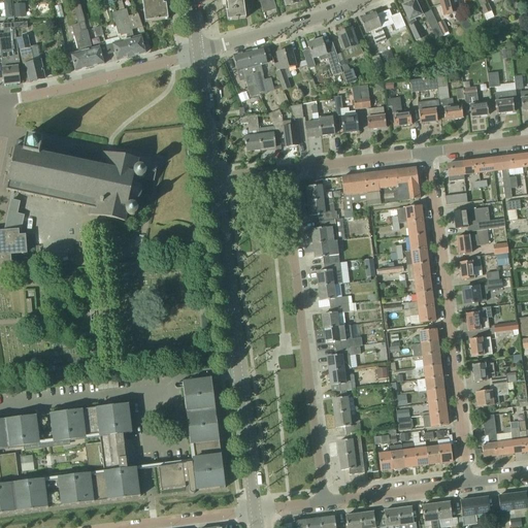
[(101,57),(108,55),(105,43),(98,45),(99,47),(89,51),(88,47),(91,47),(87,30),(85,23),(78,0),(72,0),(76,11),(74,11),(77,24),(78,24),(90,68),(103,64),(101,57)]
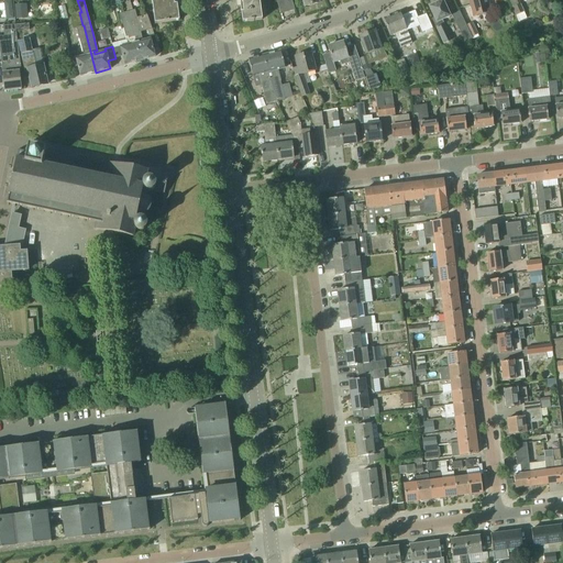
[(121,0),(125,12),(127,12),(140,61),(155,57),(150,39),(139,42),(138,39),(142,39),(140,32),(152,30),(147,14),(136,18),(135,10),(130,11),(127,0),(121,0)]
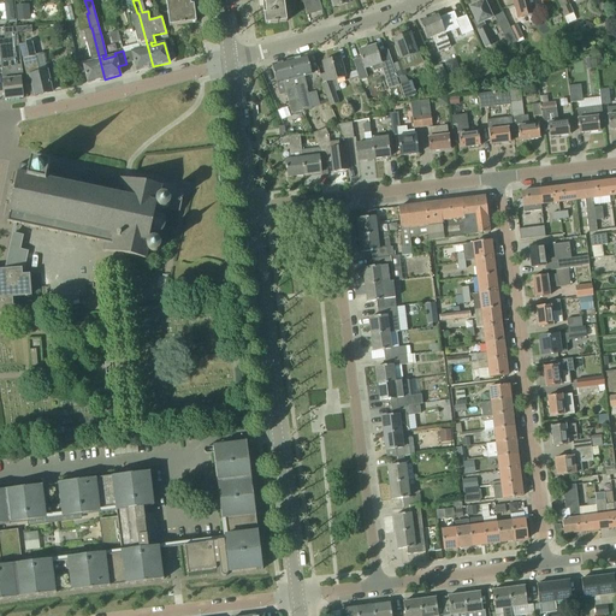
[(165,0),(169,27),(196,23),(194,5),(190,5),(189,0),(165,0)]
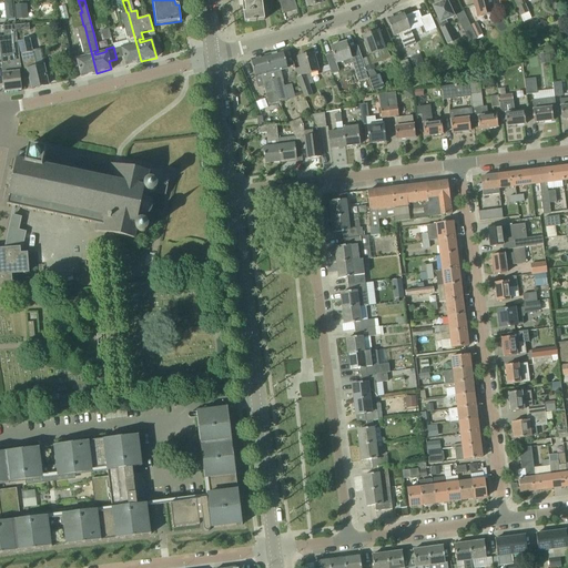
[(243,12),(244,22),(252,21),(252,22),(256,21),(263,20),(261,0),(243,0),(245,12),(243,12)]
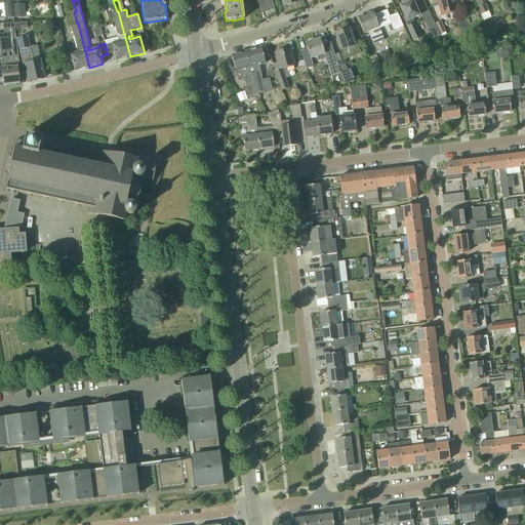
[(261,13),(269,11),(265,0),(261,0),(258,1),(261,13)]
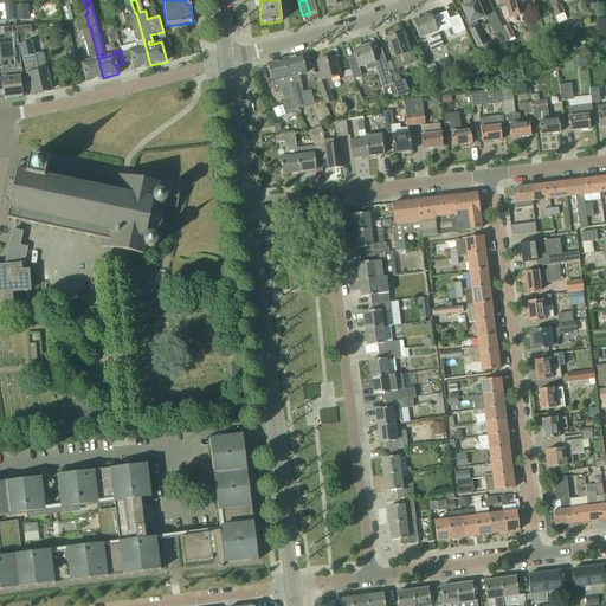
[(317,11),(314,0),(305,0),(310,13),(317,11)]
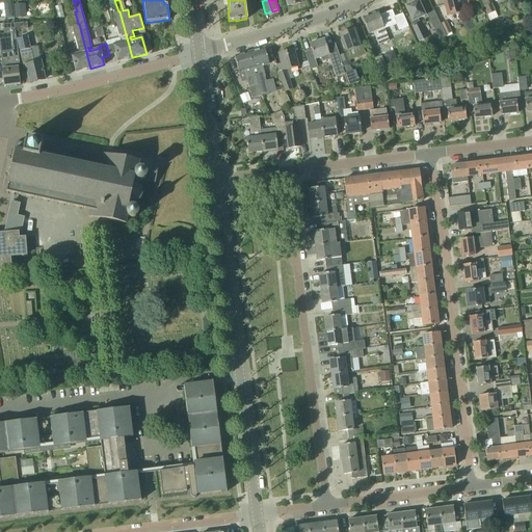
[(407,18),(416,34),(419,42),(426,38),(418,19),(425,16),(418,0),(405,6),(410,17),(407,18)]
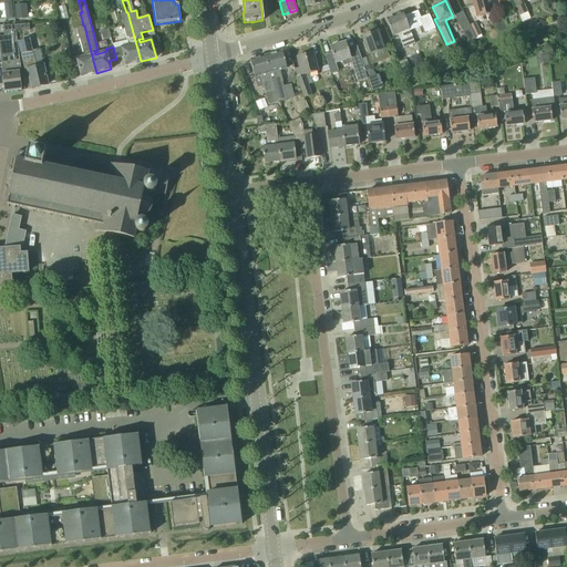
[(495,4),(494,0),(493,0),(472,0),(476,17),(493,12),(491,6),(495,4)]
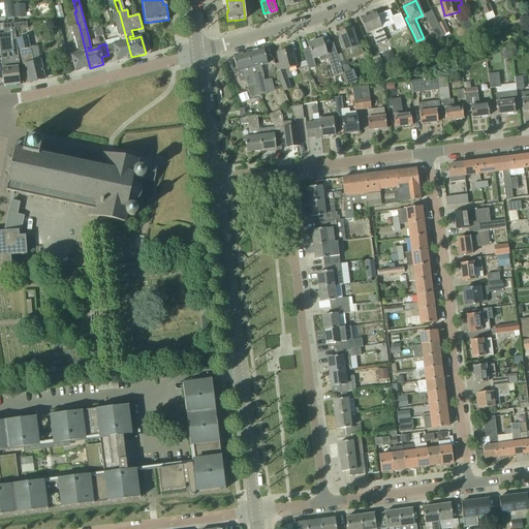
[(16,19),(26,18),(25,4),(14,5),(16,19)]
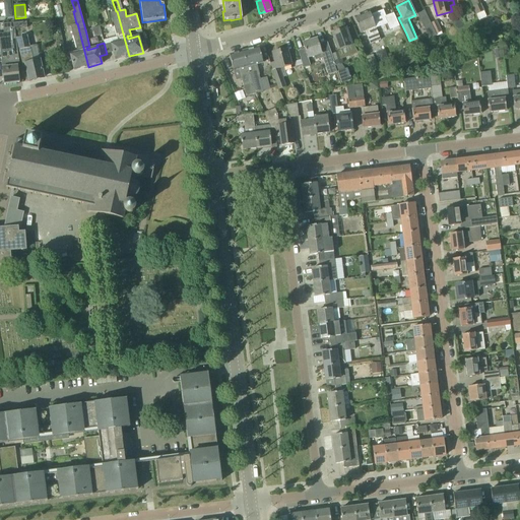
[(480,4),(473,7),(478,20),(486,17),(480,4)]
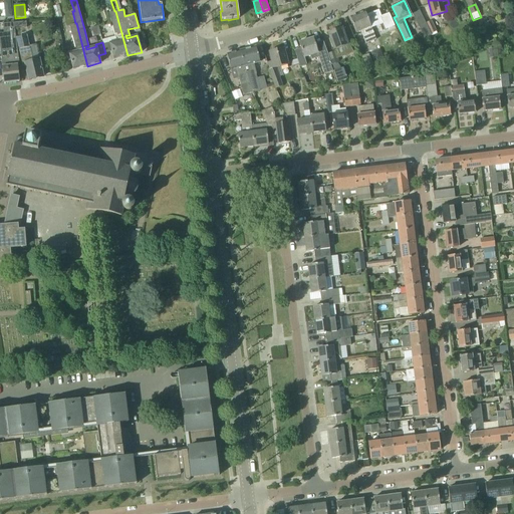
[(62,17),(59,5),(53,7),(55,18),(62,17)]
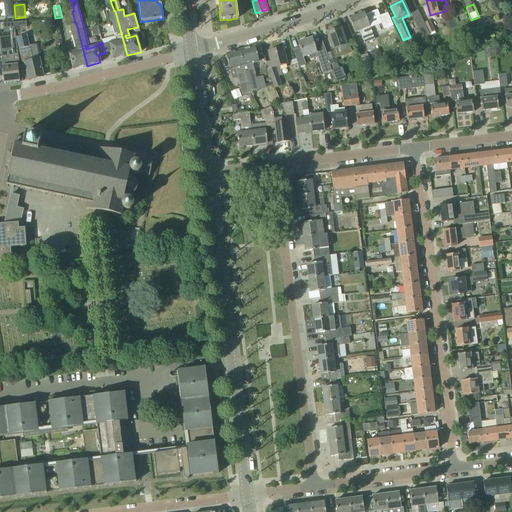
[(429,35),(417,10),(410,14),(422,38),(429,35)]
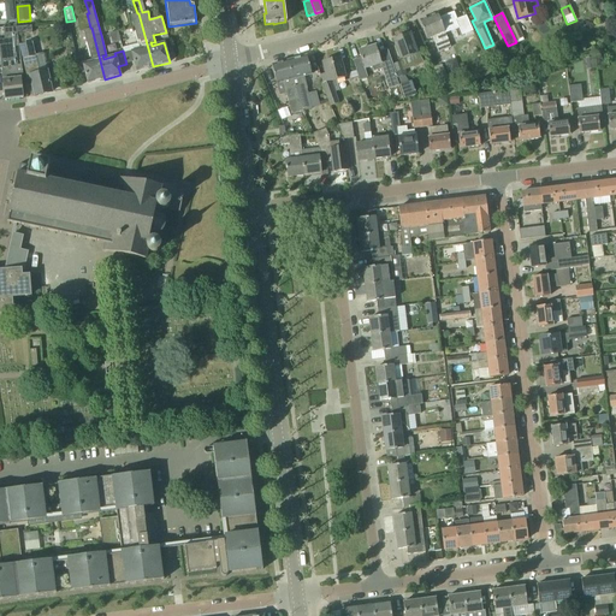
[(134,27),(138,43),(129,46),(122,48),(123,51),(126,64),(134,61),(136,71),(153,66),(138,13),(137,13),(131,16),(134,27)]
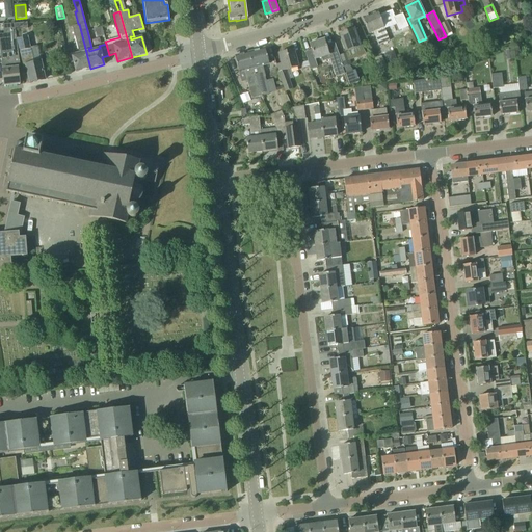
[(390,41),(390,40),(378,11),(363,18),(369,33),(373,31),(379,44),(379,45),(390,41)]
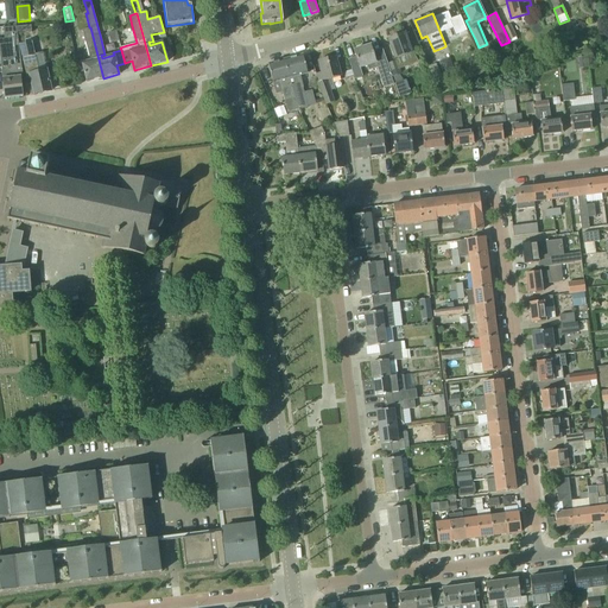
[(517,37),(510,24),(504,27),(510,40),(517,37)]
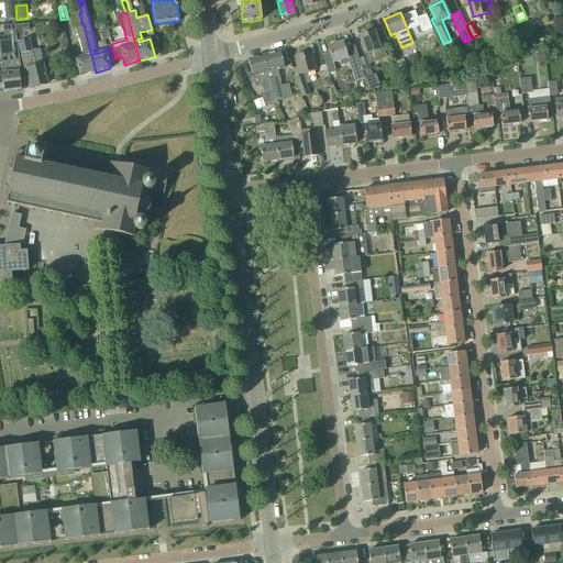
[(15,31),(15,24),(2,25),(3,36),(0,35),(0,48),(1,57),(3,73),(2,73),(4,91),(21,89),(19,70),(21,70),(19,54),(15,31)]
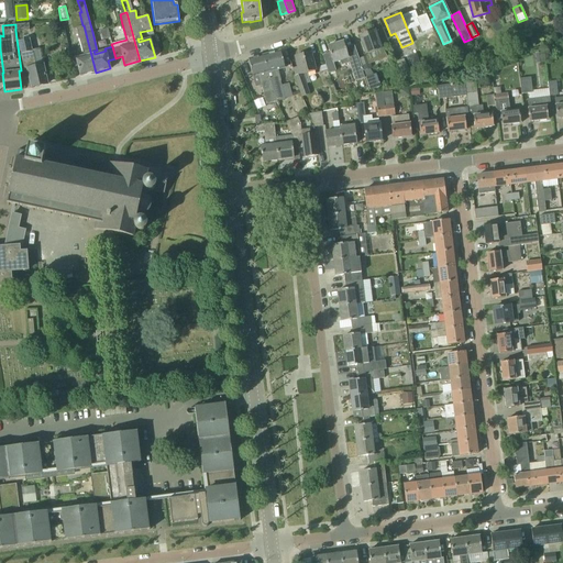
[(84,25),(83,25),(76,28),(83,55),(77,56),(78,58),(76,58),(75,56),(70,57),(73,69),(78,68),(80,76),(96,73),(84,25)]
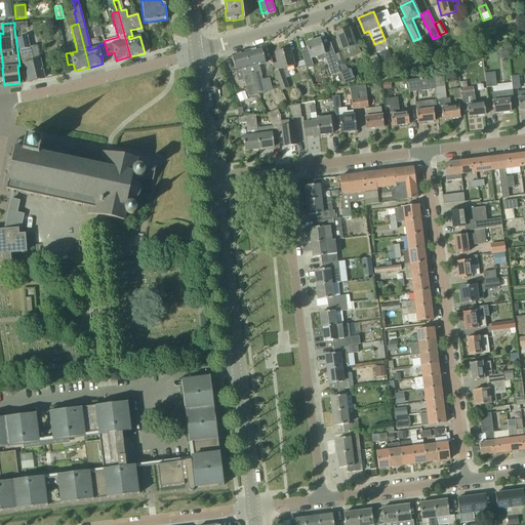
[(341,52),(333,55),(339,74),(347,72),(345,65),(347,65),(344,56),(357,50),(355,45),(350,29),(335,34),(341,52)]
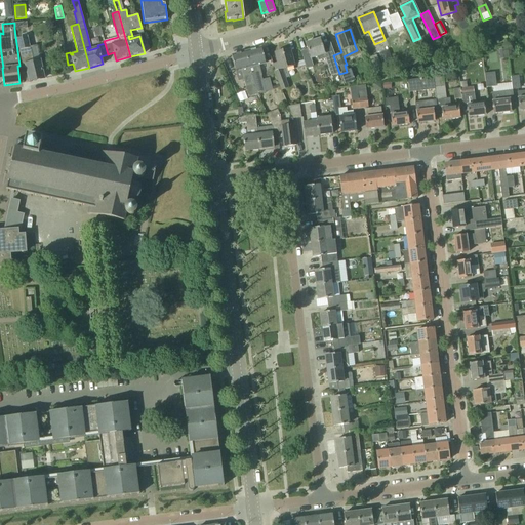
[(32,63),(29,46),(27,37),(17,39),(24,68),(26,68),(30,81),(44,78),(40,61),(32,63)]
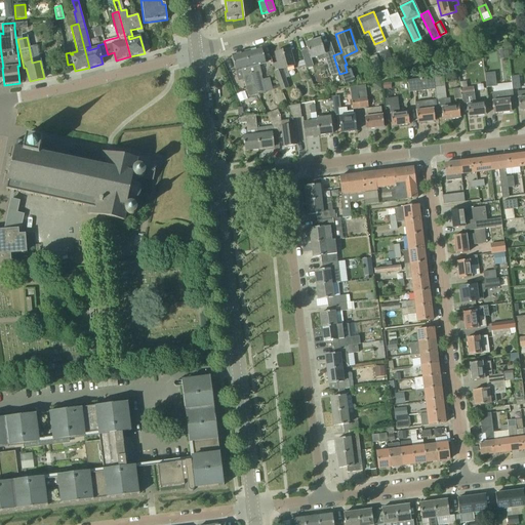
[(331,77),(339,74),(333,55),(326,57),(320,39),(306,43),(307,48),(300,49),(307,67),(313,65),(311,58),(319,56),(321,64),(326,63),(330,77),(331,77)]
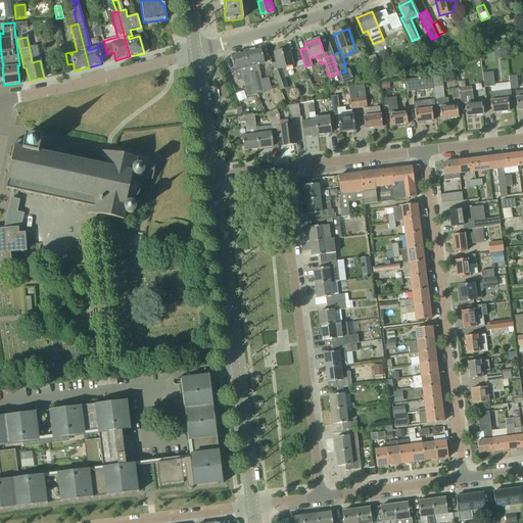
[(260,47),(245,51),(254,89),(256,94),(258,99),(267,96),(265,92),(270,90),(268,87),(266,79),(260,80),(256,65),(265,63),(260,47)]
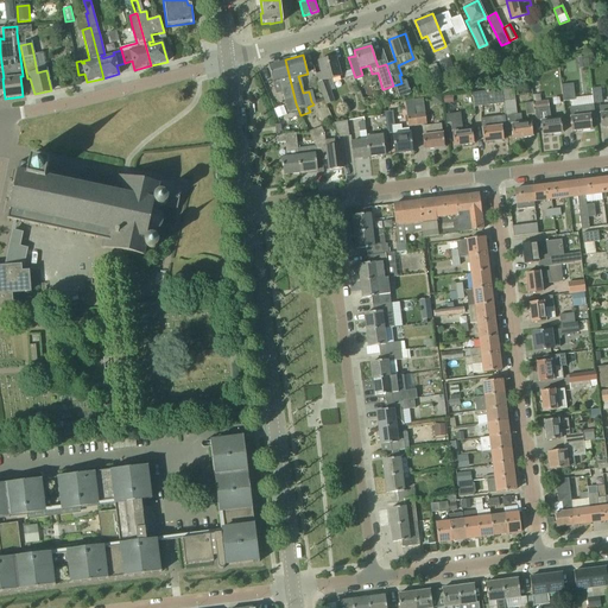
[(327,80),(330,78),(341,76),(335,56),(318,61),(322,73),(316,74),(318,82),(321,93),(325,105),(334,102),(330,90),(327,80)]
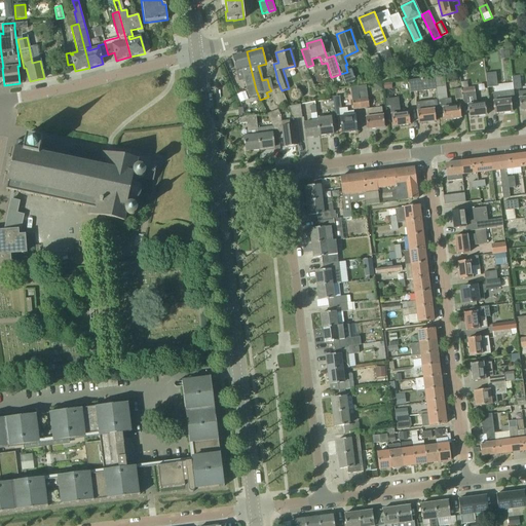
[(256,89),(247,51),(231,55),(235,71),(241,70),(249,98),(258,95),(256,89)]
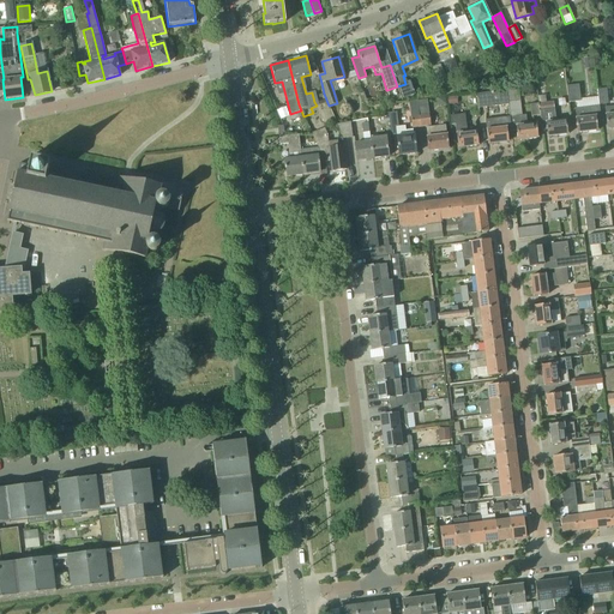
[(440,64),(432,67),(446,96),(453,92),(440,64)]
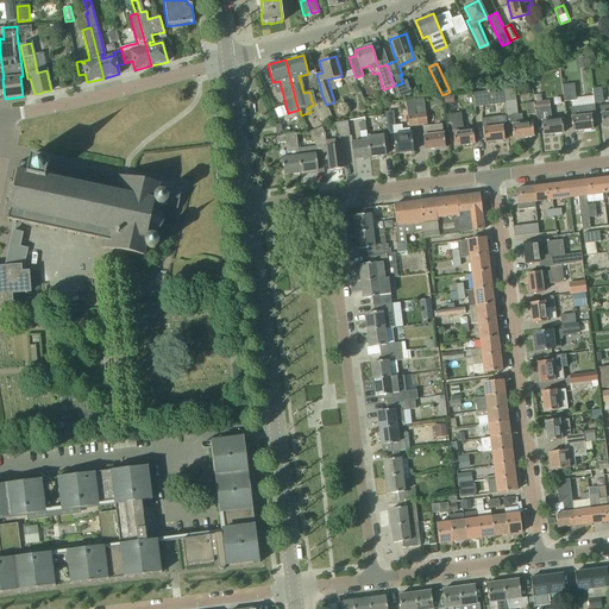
[(502,89),(504,104),(507,126),(508,131),(513,130),(514,139),(533,137),(532,127),(531,123),(523,124),(522,114),(518,115),(516,107),(518,107),(514,85),(503,89),(502,89)]
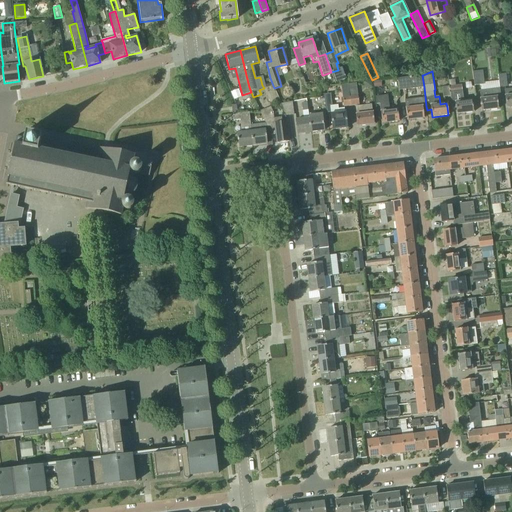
[(482,71),(472,72),(474,85),(484,84),(482,71)]
